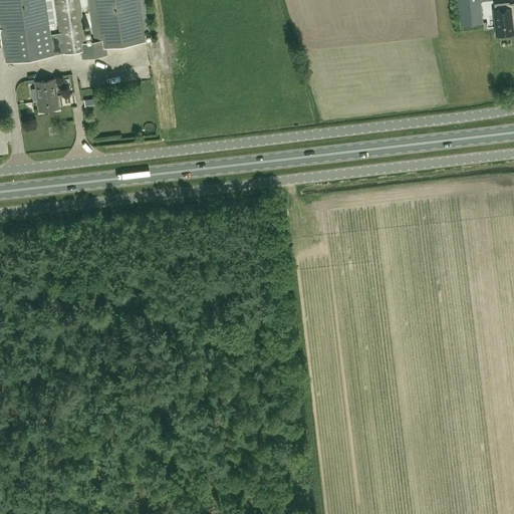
[(63,52),(60,33),(50,34),(45,0),(0,0),(0,17),(7,61),(53,54),(63,52)]
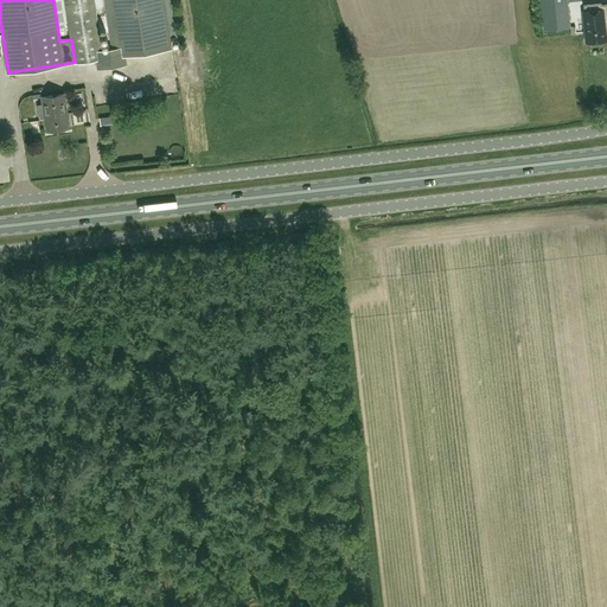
[(110,0),(117,48),(101,50),(94,0),(64,0),(71,39),(75,62),(75,63),(96,59),(98,68),(126,64),(125,55),(172,48),(164,0),(110,0)]
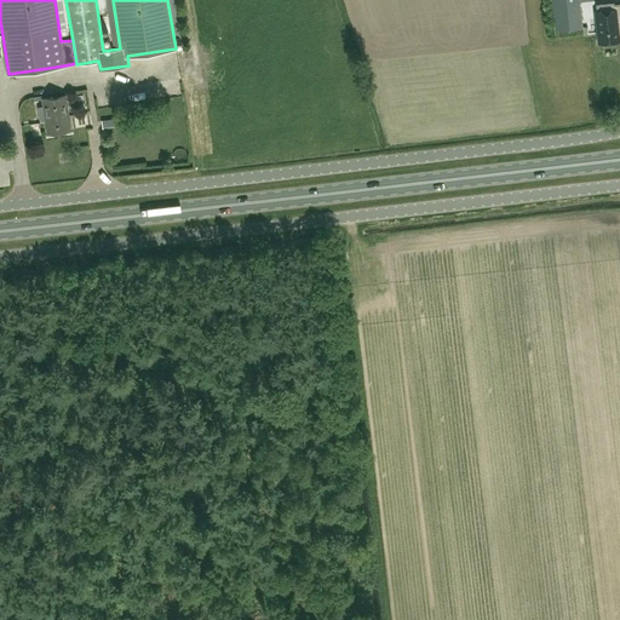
[(579,0),(552,0),(556,30),(583,28),(579,0)]
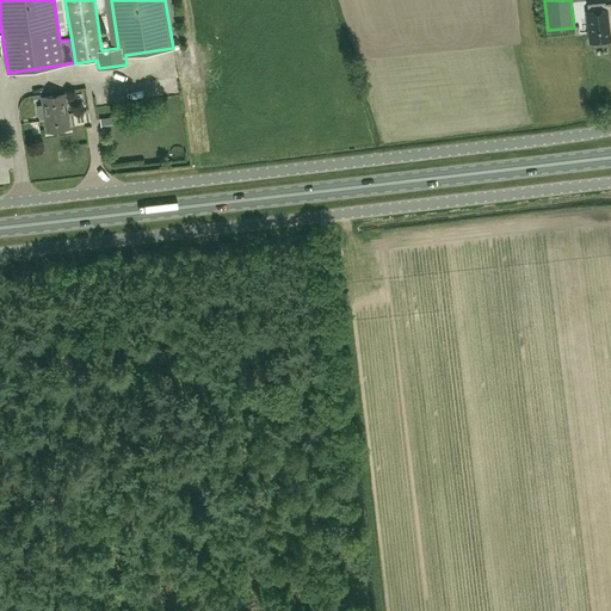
[(610,2),(605,4),(604,2),(588,4),(588,10),(586,10),(590,42),(597,42),(597,43),(605,43),(604,41),(610,41),(610,35),(610,32),(610,2)]
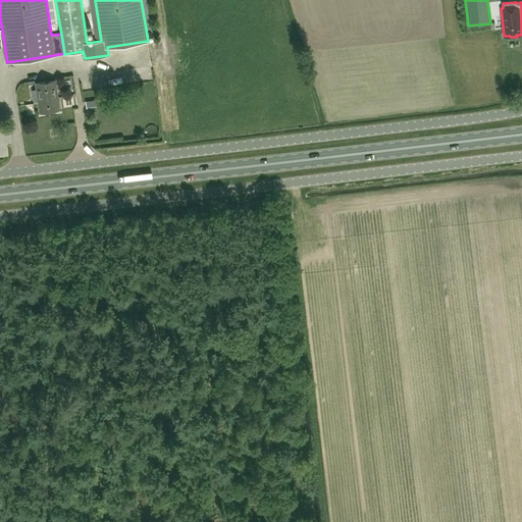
[(55,80),(36,83),(40,112),(59,109),(55,80)]
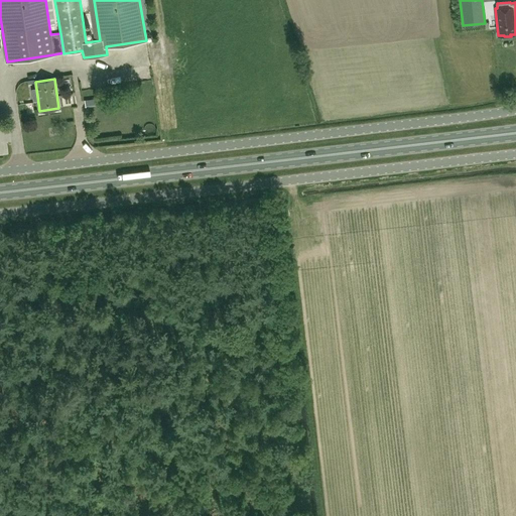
[(95,98),(85,100),(86,107),(96,106),(95,98)]
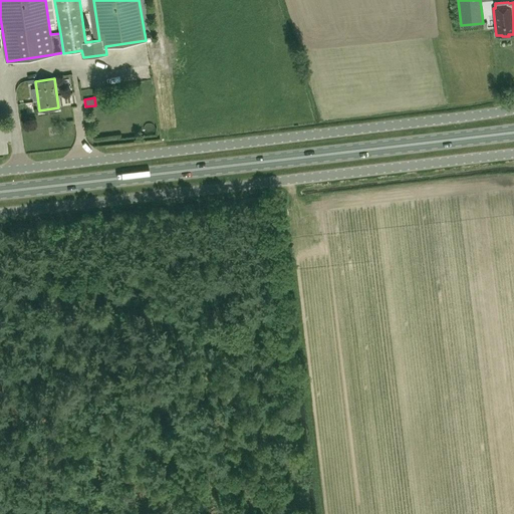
All buildings are outlined.
